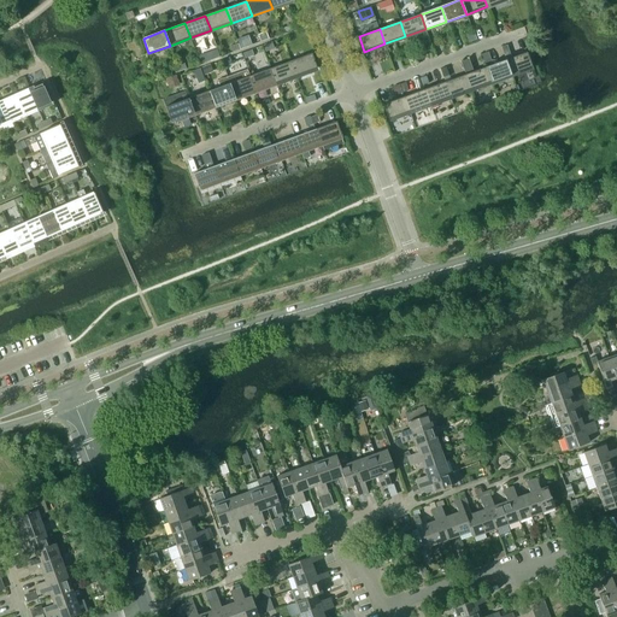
[(258,35),(260,42),(269,39),(266,31),(258,35)]
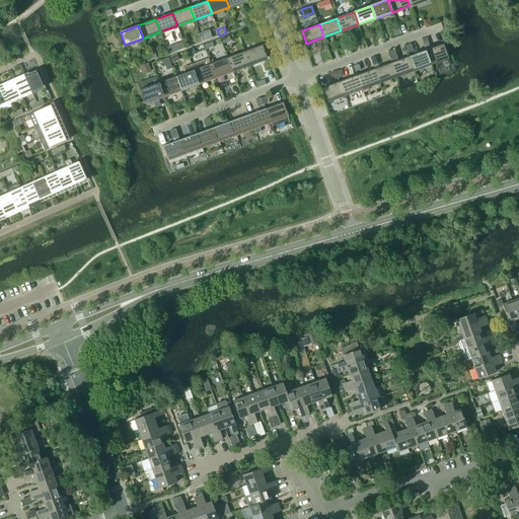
[(212,38),(209,29),(200,32),(203,41),(212,38)]
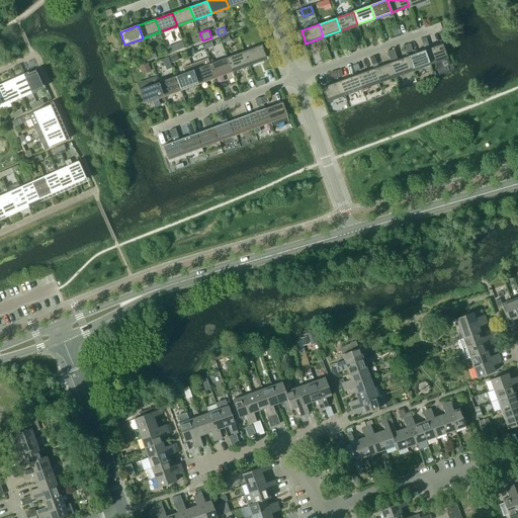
[(229,35),(221,37),(224,44),(231,40),(229,35)]
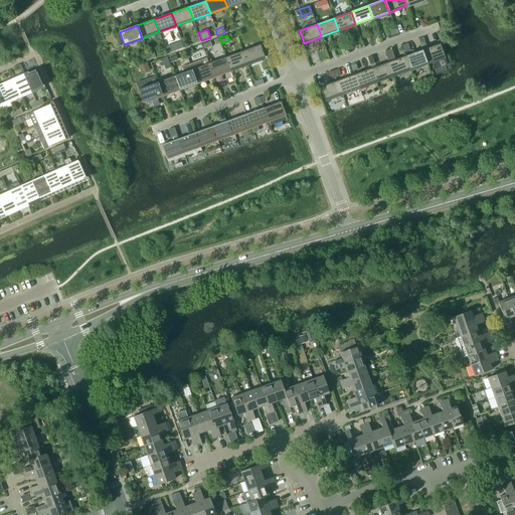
[(440,43),(422,50),(427,62),(445,56),(440,43)]
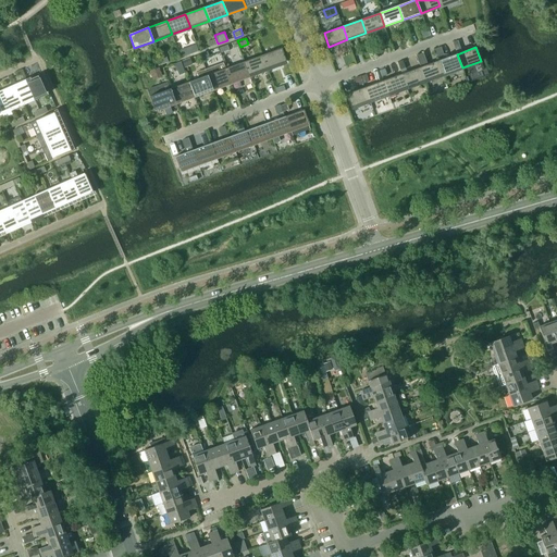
[(282,49),(263,56),(268,69),(286,62),(282,49)]
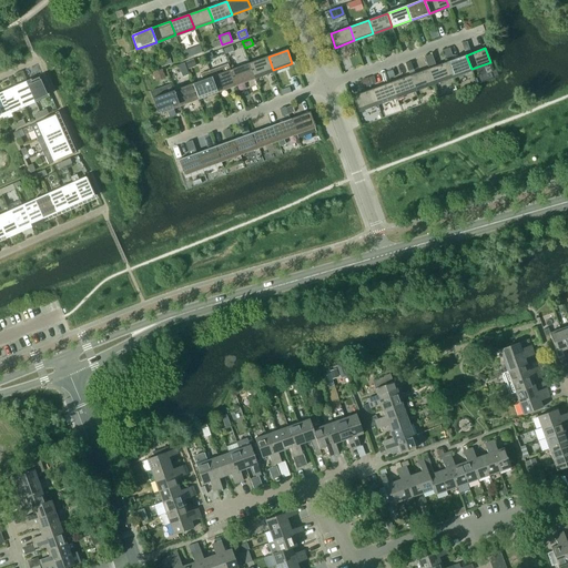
[(429,54),(432,67),(440,64),(438,52),(429,54)]
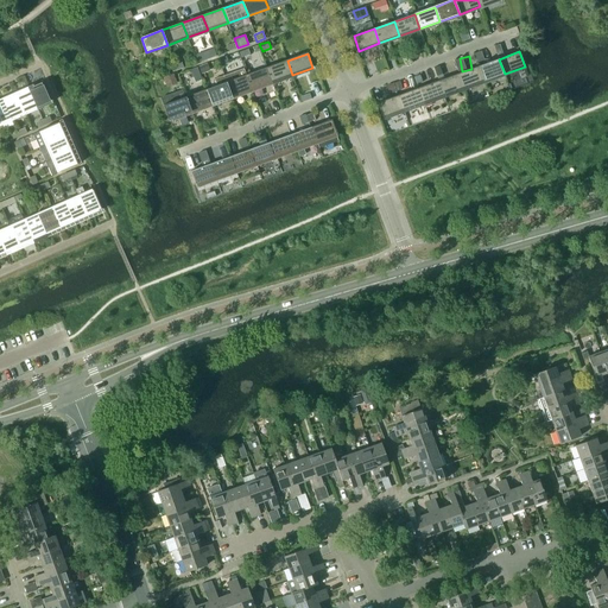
[(479,67),(485,81),(505,74),(499,59),(479,67)]
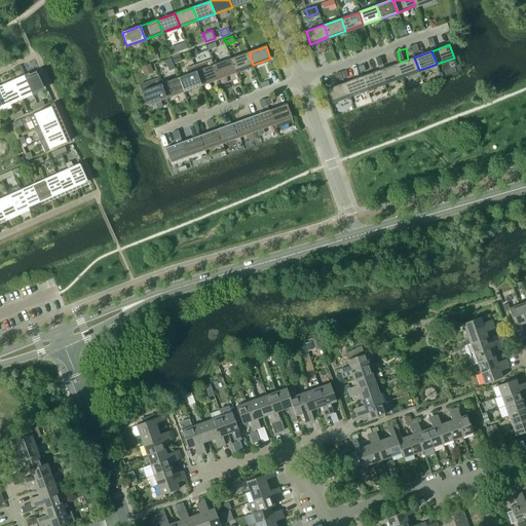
[(231,59),(235,71),(253,65),(249,52),(231,59)]
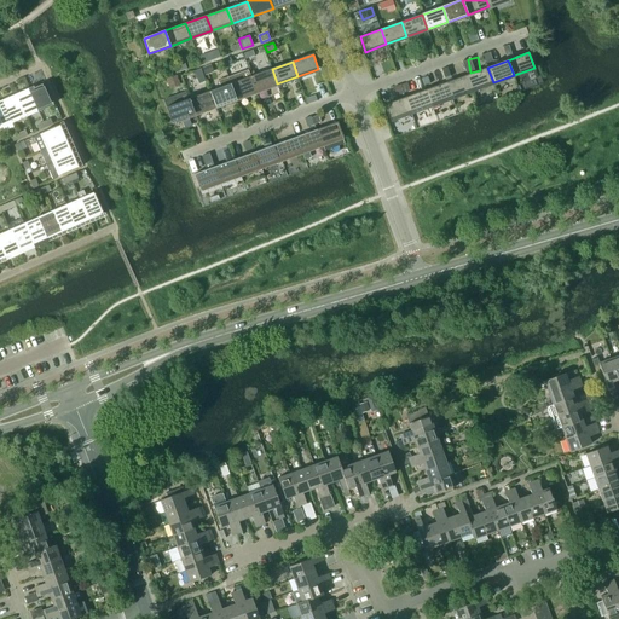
[(212,64),(202,68),(206,75),(214,73),(212,64)]
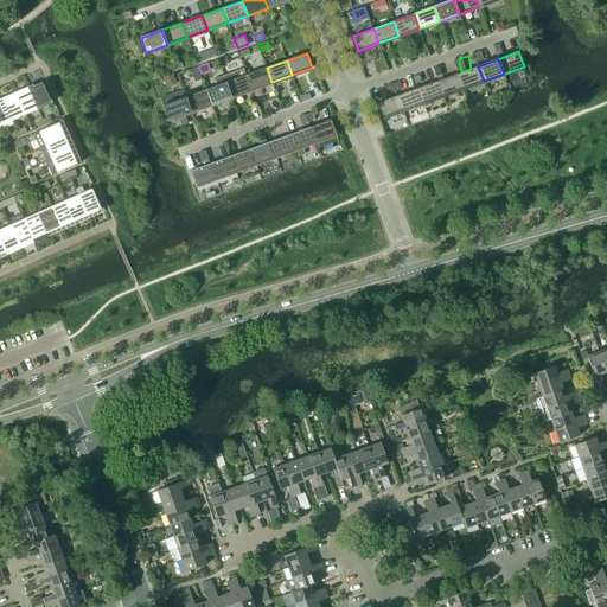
[(478,66),(458,74),(464,88),(484,81),(478,66)]
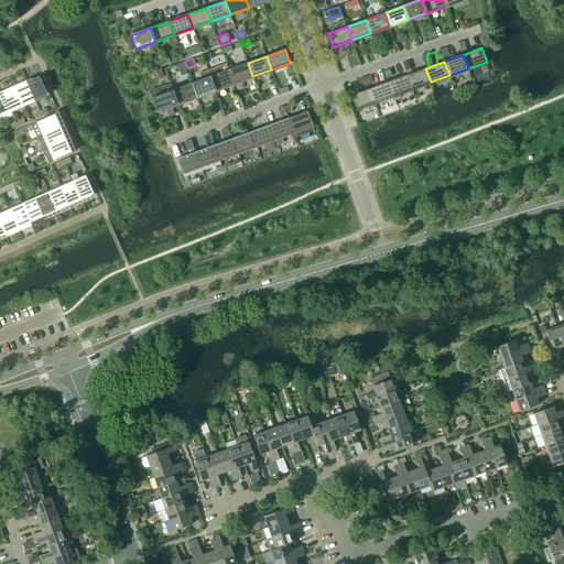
[(248,63),(229,69),(234,83),(252,76),(248,63)]
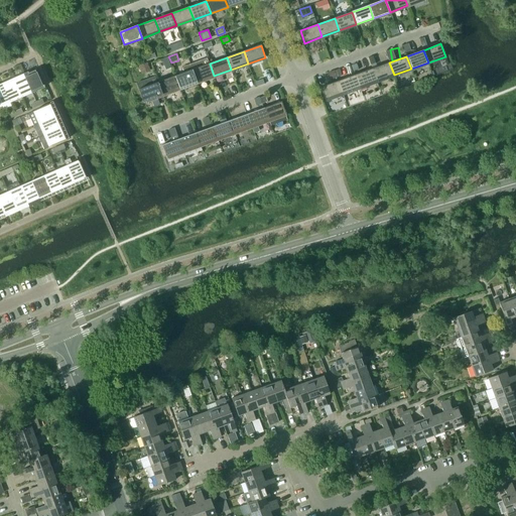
[(389,62),(372,69),(377,81),(394,75),(389,62)]
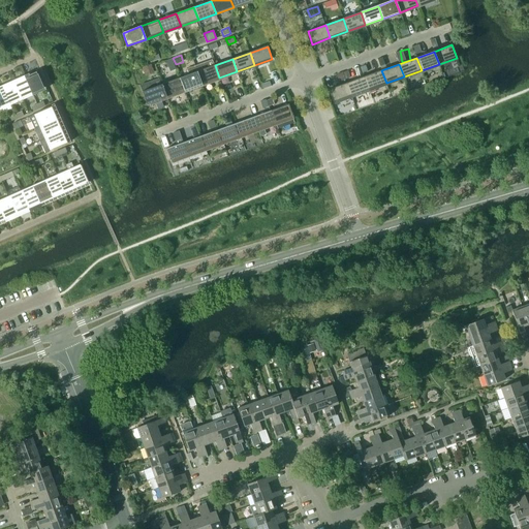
[(215,65),(197,71),(201,85),(219,78),(215,65)]
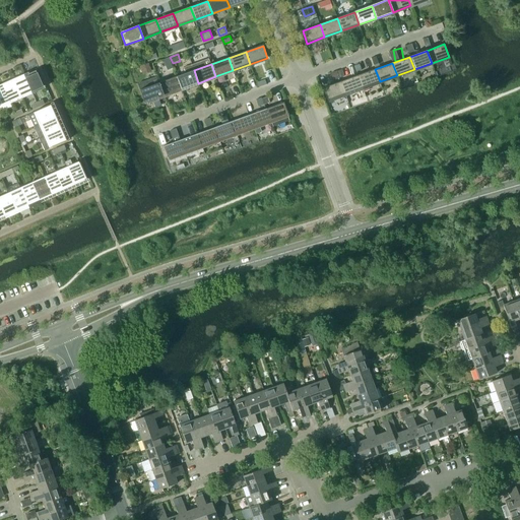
[(375,69),(358,75),(363,88),(380,81),(375,69)]
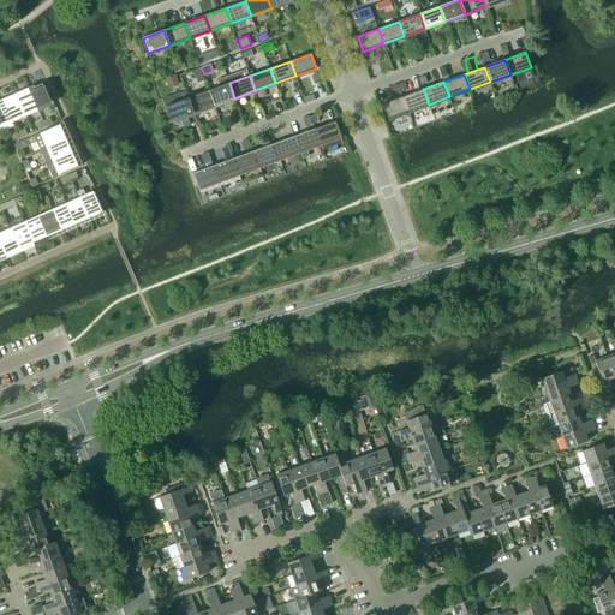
[(230,83),(209,91),(214,106),(234,99),(230,83)]
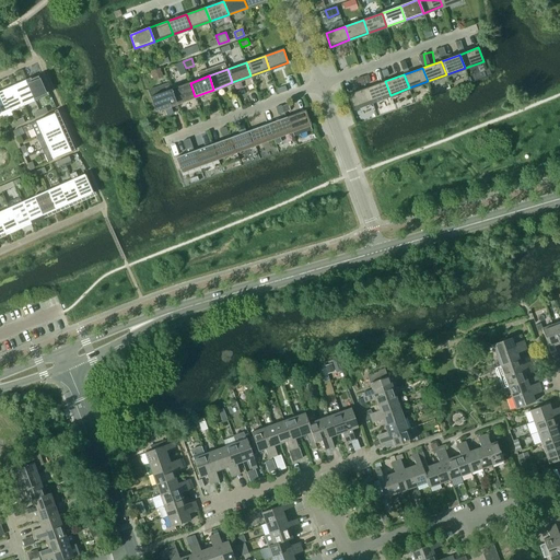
[(38,77),(26,81),(34,98),(46,93),(38,77)]
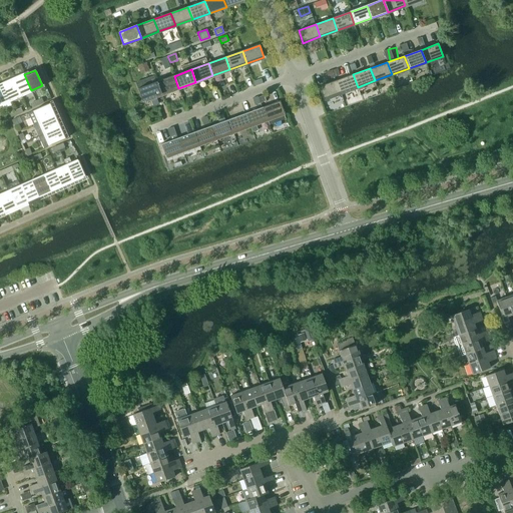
[(332,70),(326,72),(329,79),(335,77),(332,70)]
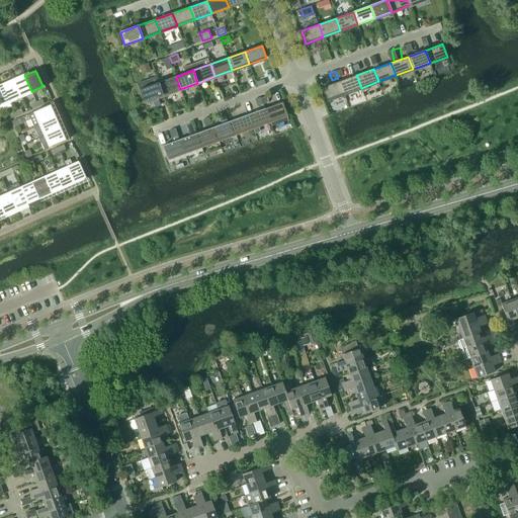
[(21,95),(31,91),(24,75),(14,80),(21,95)]
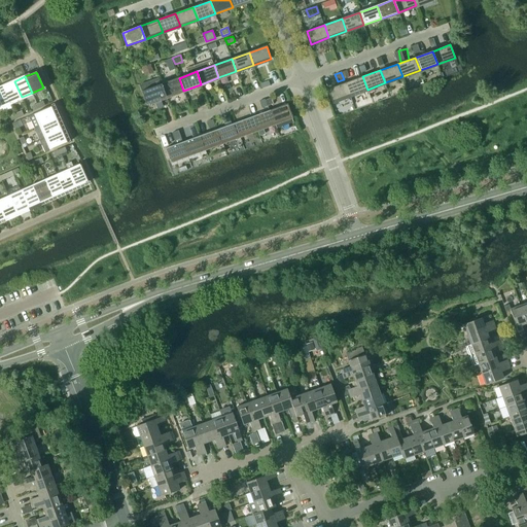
[(362,76),(345,83),(349,96),(367,90),(362,76)]
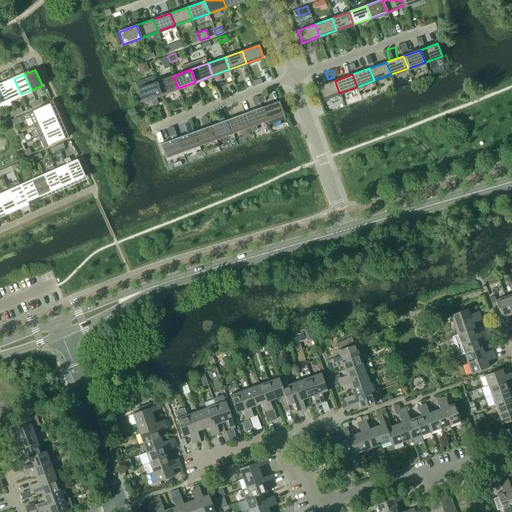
[(174,76),(157,82),(161,94),(178,88),(174,76)]
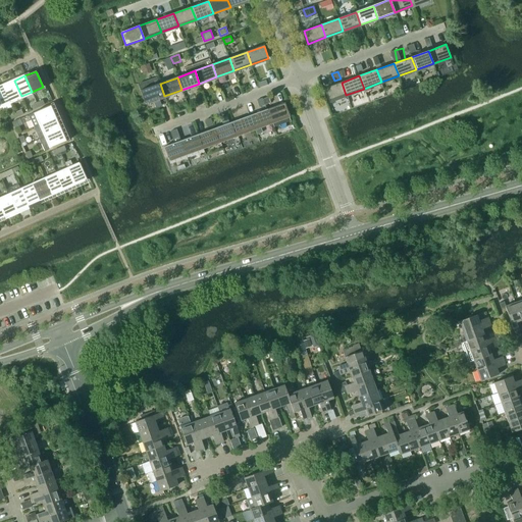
[(147,102),(164,96),(160,84),(159,84),(156,79),(139,85),(141,91),(143,90),(147,102)]
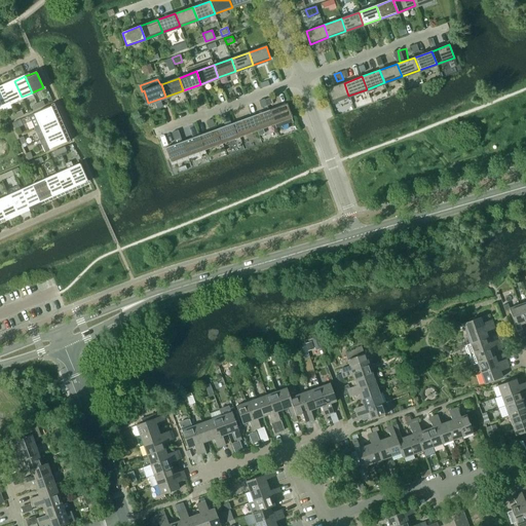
[(22,97),(14,81),(3,86),(10,102),(22,97)]
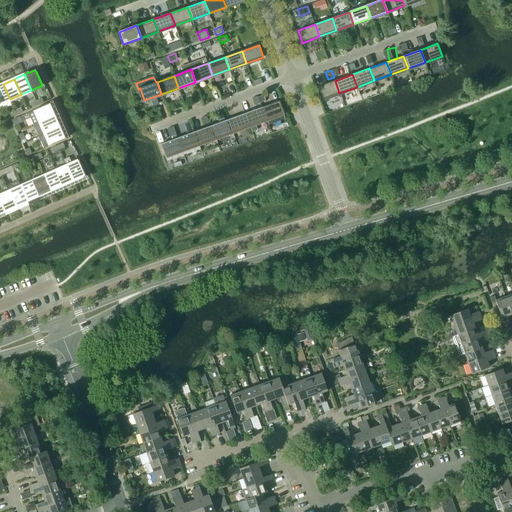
[(322,99),(339,93),(335,81),(318,87),(322,99)]
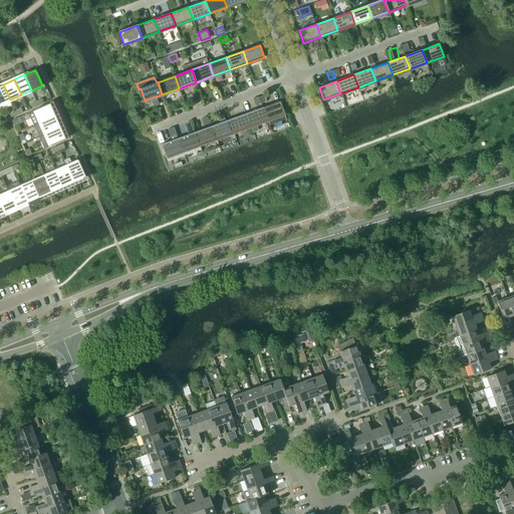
[(0,103),(10,99),(3,84),(0,85),(0,103)]
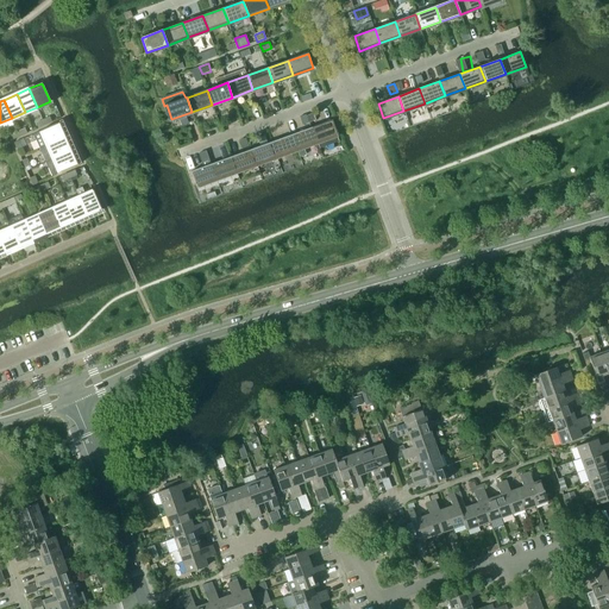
[(332,120),(312,127),(318,142),(320,149),(340,140),(332,120)]
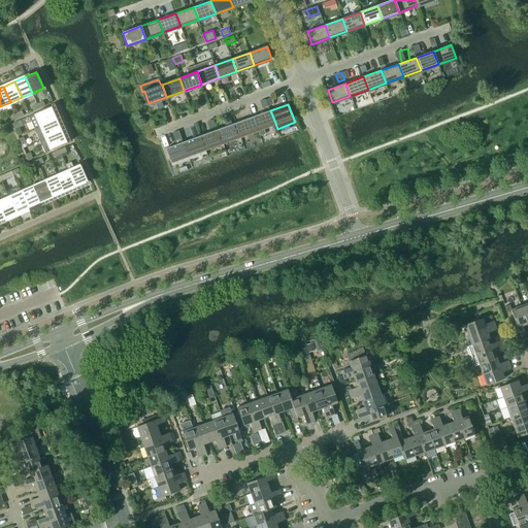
[(35,128),(57,119),(52,106),(30,116),(35,128)]
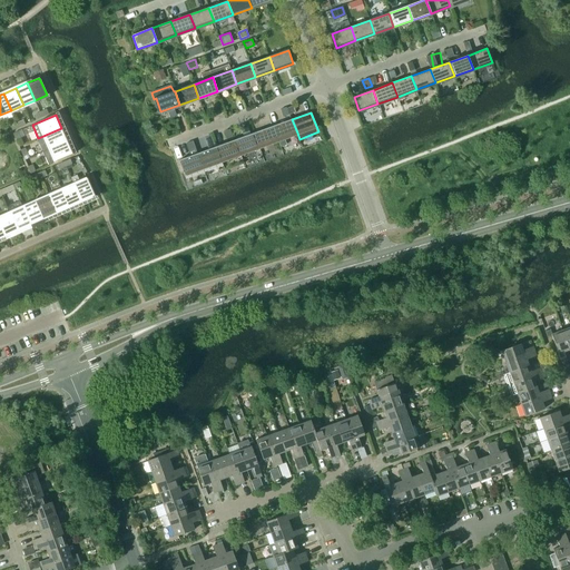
[(273,126),(278,140),(297,133),(292,119),(273,126)]
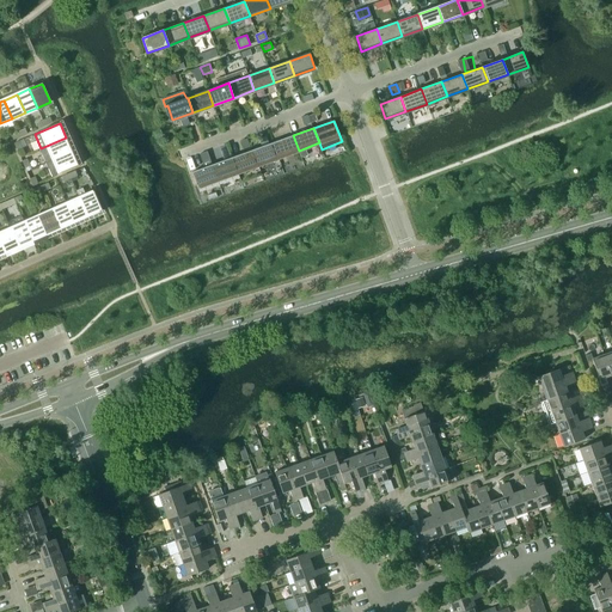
[(299,151),(293,135),(273,144),(279,158),(299,151)]
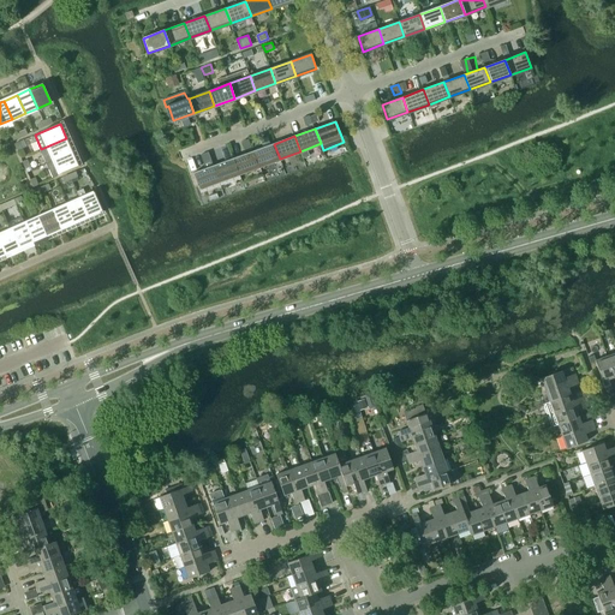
[(47,163),(72,153),(66,138),(41,149),(47,163)]
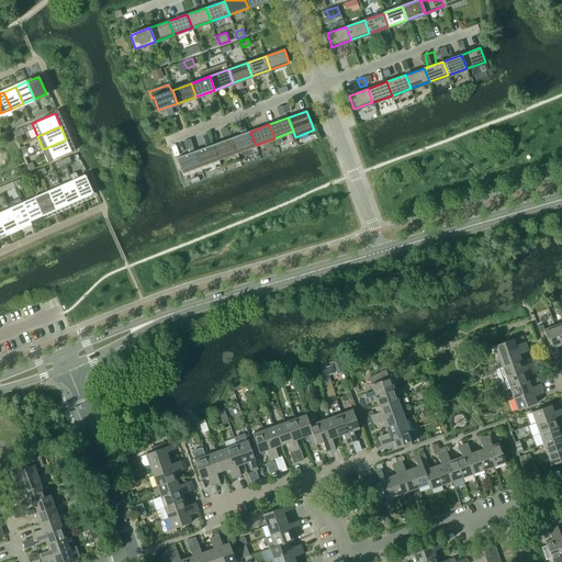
[(250,132),(232,138),(237,152),(256,145),(250,132)]
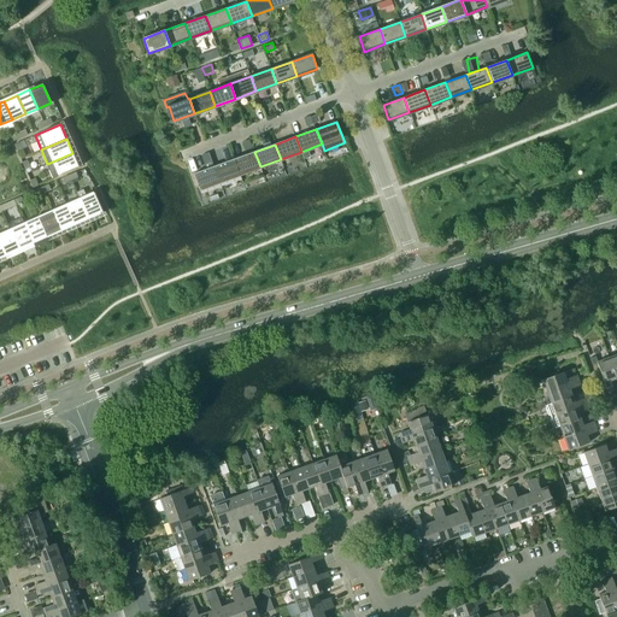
[(260,166),(254,152),(234,159),(240,174),(260,166)]
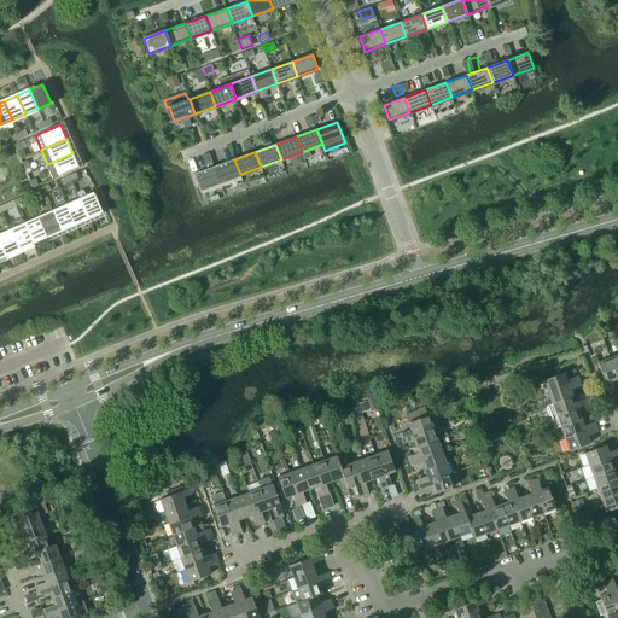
[(73,153),(47,164),(54,179),(80,168),(73,153)]
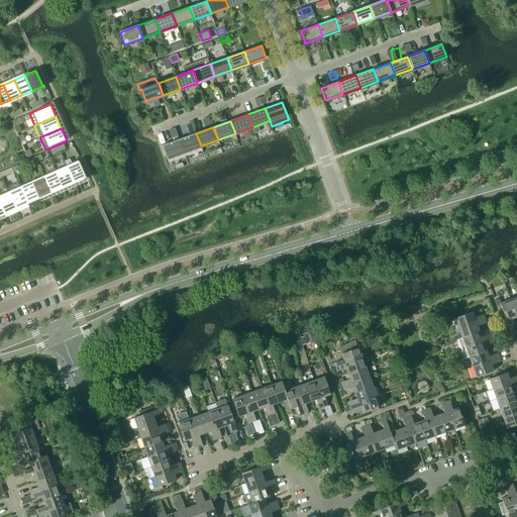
[(201,145),(196,133),(179,139),(184,151),(201,145)]
